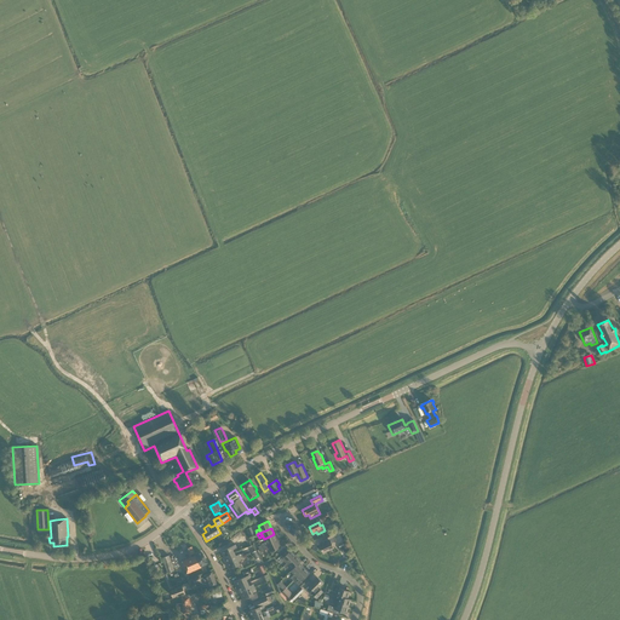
[(337,541),(334,537),(337,537),(334,532),(327,535),(329,540),(329,541),(327,543),(320,546),(323,554),(334,549),(332,544),(337,541)]
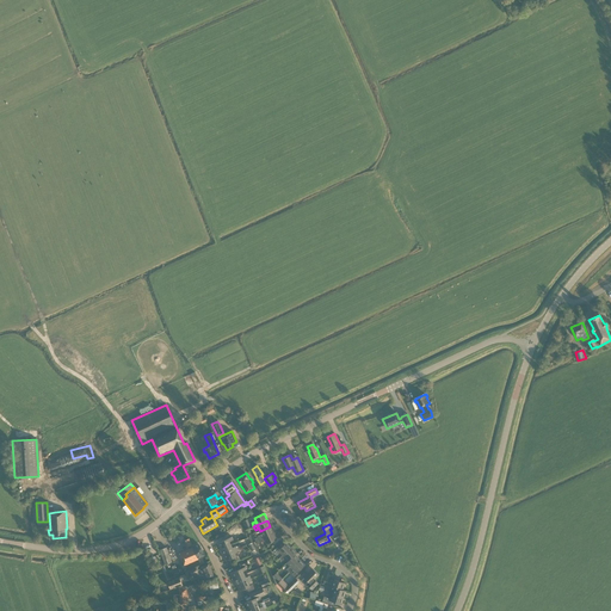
[(263,536),(261,536),(261,535),(258,536),(259,537),(254,538),(255,541),(259,539),(273,532),(270,526),(260,531),(263,536)]
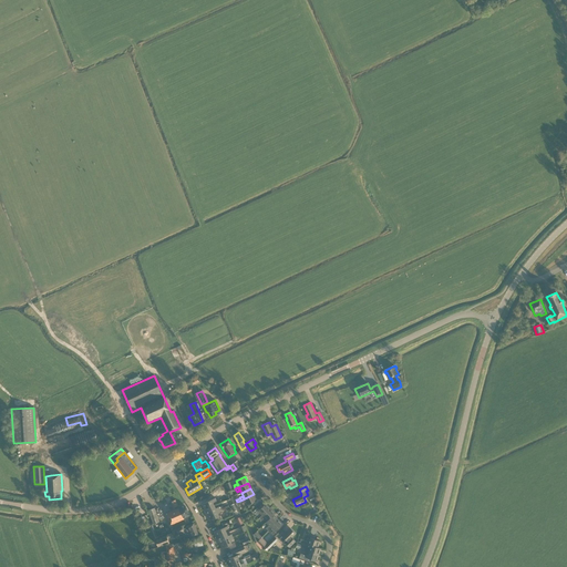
[(214,505),(213,502),(216,501),(215,498),(222,496),(220,493),(213,496),(214,498),(202,504),(205,509),(214,505)]
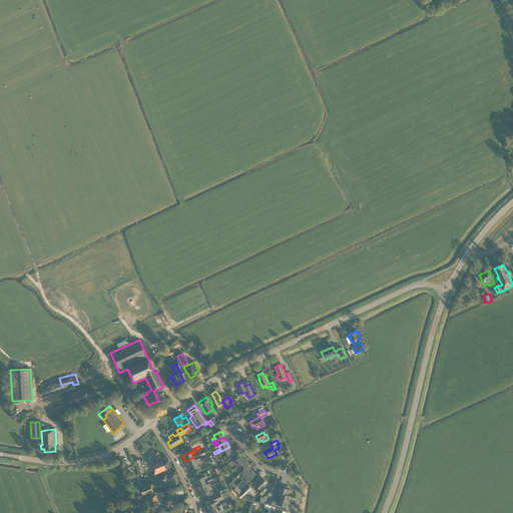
[(223,457),(232,453),(229,447),(217,453),(214,454),(215,457),(221,454),(220,453),(221,453),(223,457)]
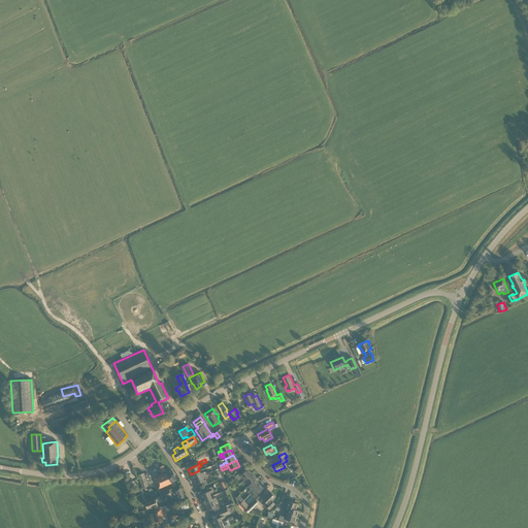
[(242,477),(244,480),(244,481),(252,473),(248,469),(240,475),(237,479),(239,481),(242,477)]
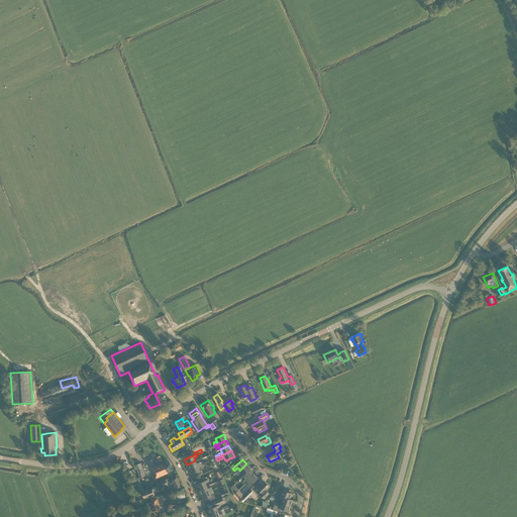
[(187,464),(189,470),(201,464),(200,462),(196,463),(195,460),(187,464)]
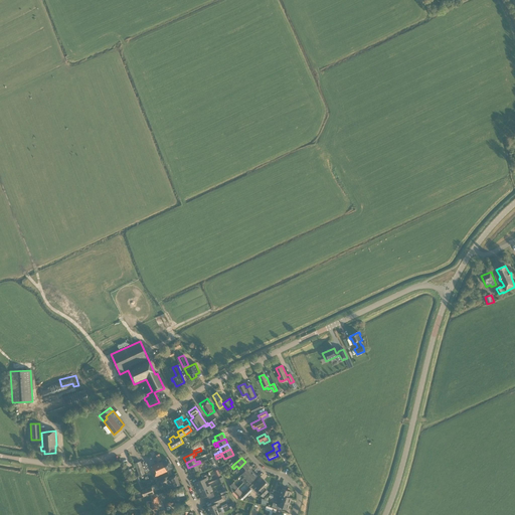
[(151,467),(156,477),(167,472),(166,471),(172,468),(168,460),(166,461),(166,460),(151,467)]
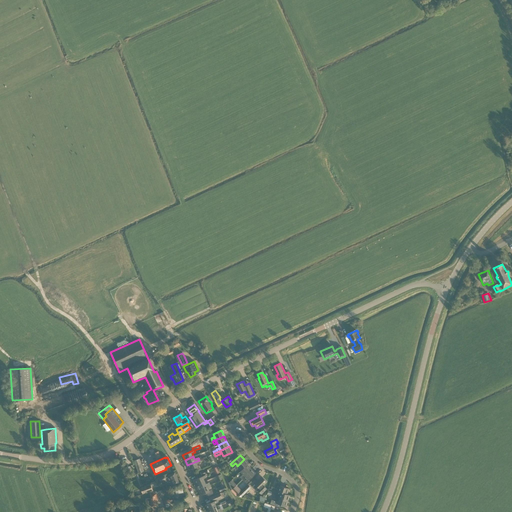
[(138,473),(144,471),(139,459),(134,461),(138,473)]
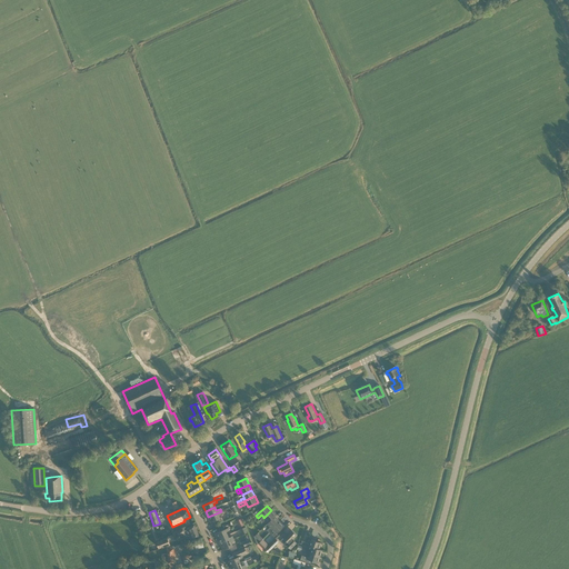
[(271,510),(263,518),(263,517),(260,520),(262,522),(266,519),(268,522),(275,517),(277,515),(271,510)]
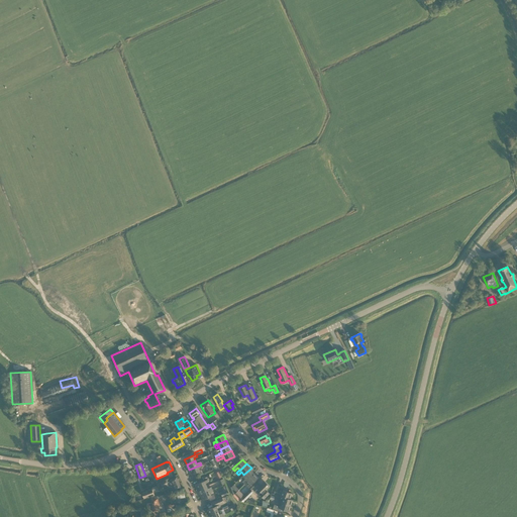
[(202,467),(201,464),(189,470),(191,475),(194,474),(196,477),(202,474),(201,471),(200,471),(198,468),(202,467)]
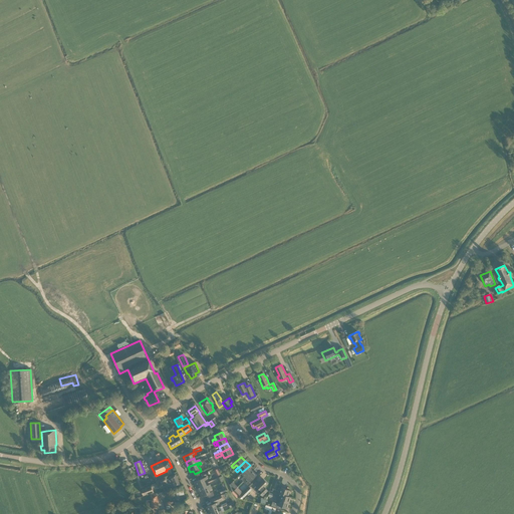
[(243,481),(246,478),(245,478),(252,471),(248,467),(242,472),(241,473),(244,476),(241,479),(243,481)]
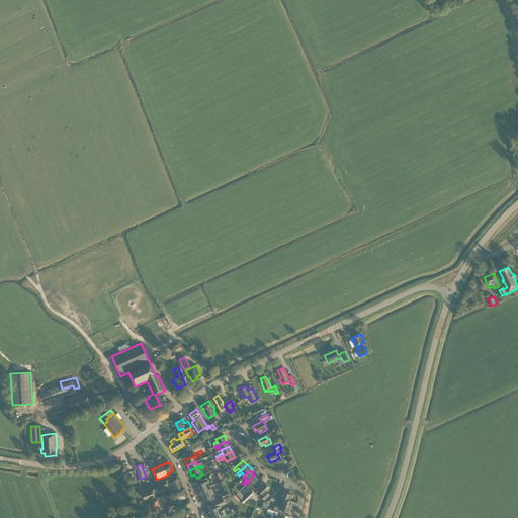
[(254,475),(247,482),(248,482),(245,485),(249,489),(252,486),(259,479),(254,475)]
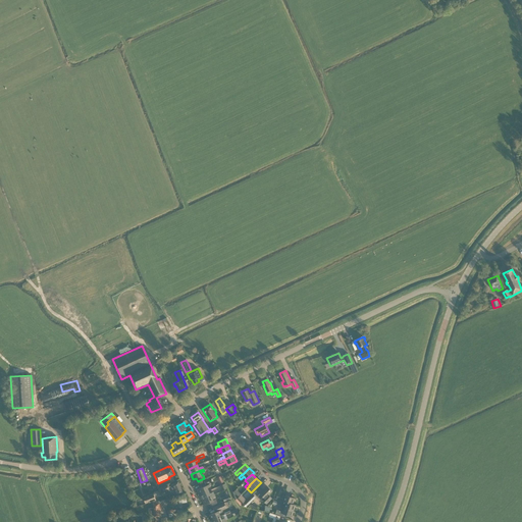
[(176,494),(183,492),(178,482),(171,484),(172,487),(171,488),(172,489),(173,489),(176,494)]
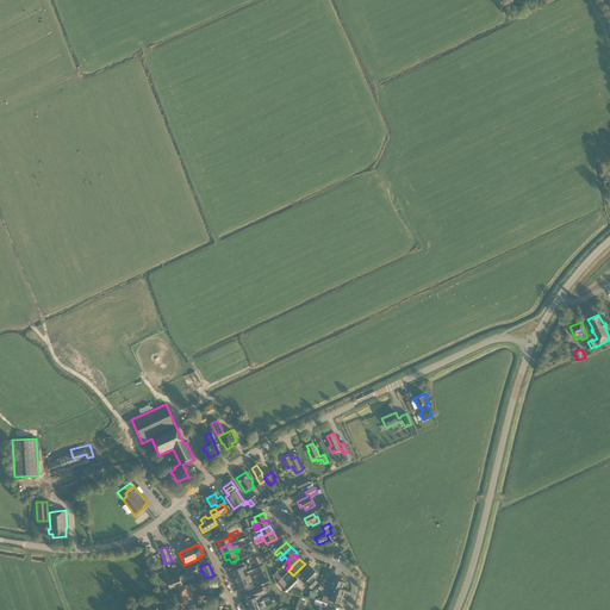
[(246,568),(244,566),(241,567),(231,572),(234,578),(244,573),(242,570),(246,568)]
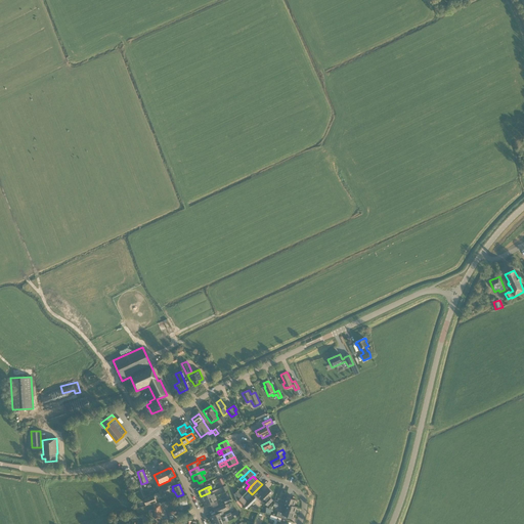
[(165,495),(171,493),(168,487),(163,489),(165,495)]
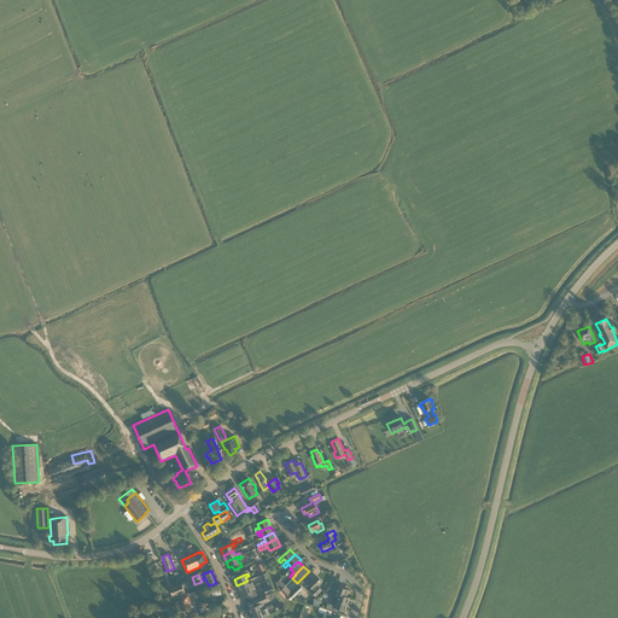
[(310,592),(315,598),(322,590),(318,586),(322,582),(316,576),(312,582),(310,581),(308,584),(313,590),(310,592)]
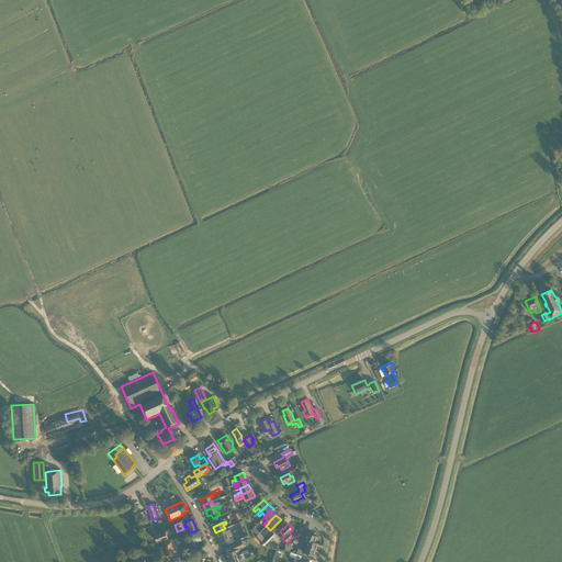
[(226,531),(225,528),(215,532),(217,538),(231,532),(229,530),(226,531)]
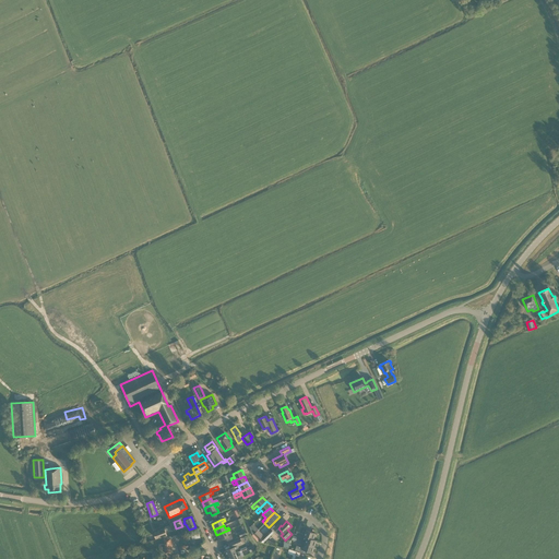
[(167,536),(164,528),(157,531),(158,532),(154,533),(156,539),(161,537),(161,538),(167,536)]
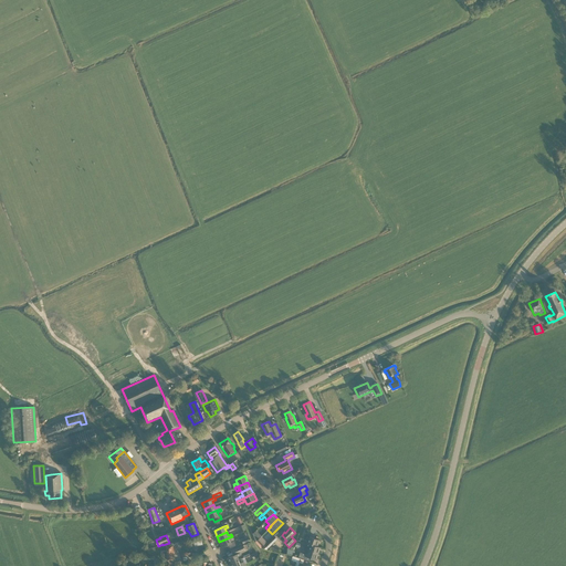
[(230,540),(233,538),(232,536),(219,542),(222,547),(229,544),(230,548),(236,546),(233,542),(231,543),(230,540)]
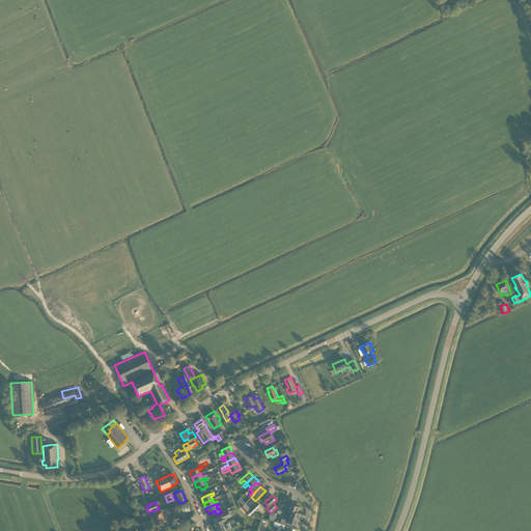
[(251,514),(260,506),(257,503),(248,511),(251,514)]
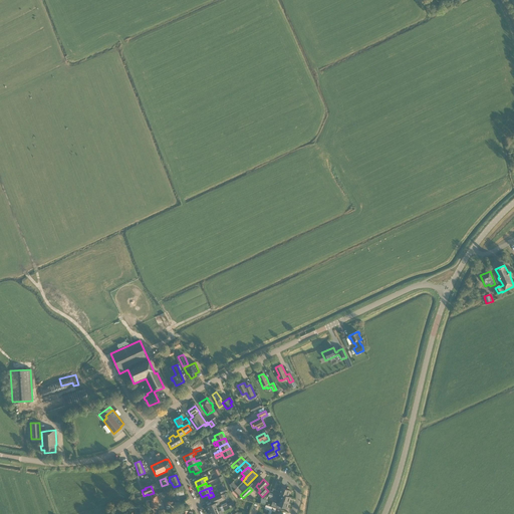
[(279,493),(281,494),(282,494),(288,496),(290,491),(281,487),(279,491),(276,490),(275,493),(279,494),(279,493)]
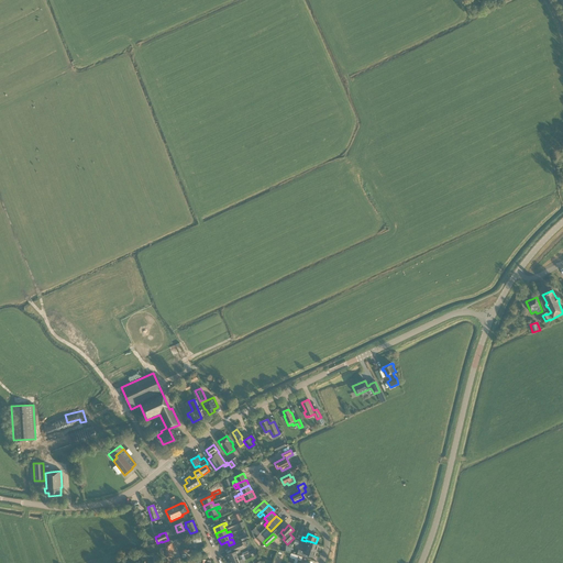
[(260,545),(264,541),(258,536),(254,540),(260,545)]
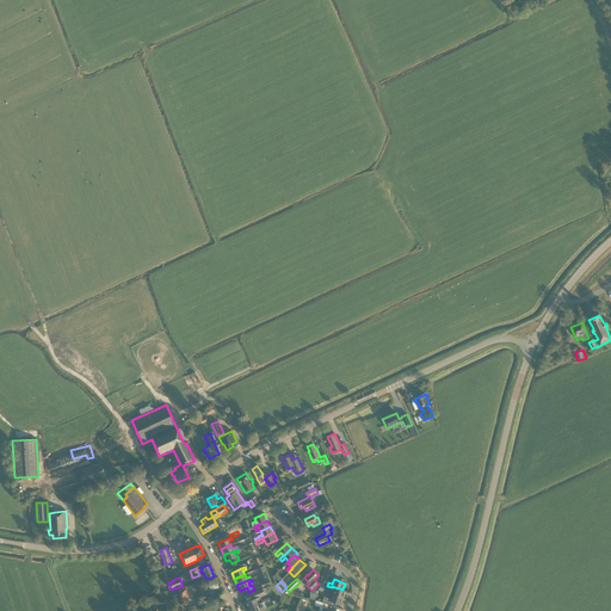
[(174,602),(180,600),(180,605),(186,605),(186,603),(189,603),(187,597),(190,596),(190,593),(191,593),(191,588),(186,590),(185,586),(179,588),(179,591),(179,594),(173,596),(174,602)]
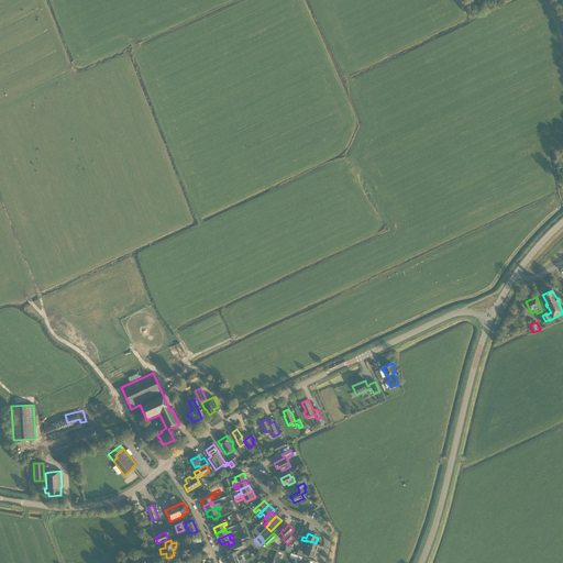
[(298,545),(306,549),(307,548),(317,551),(319,544),(316,543),(309,541),(308,541),(307,545),(299,542),(298,545)]
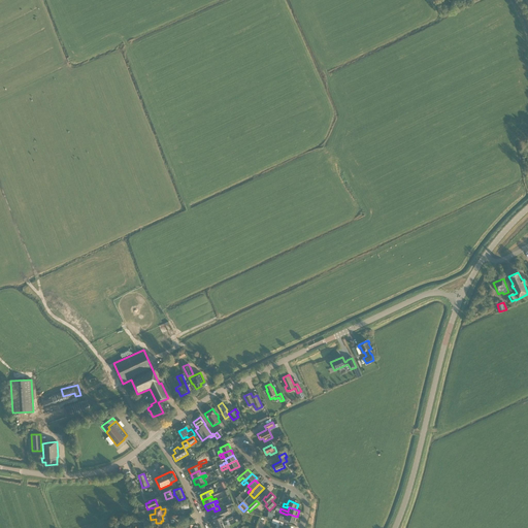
[(216,514),(218,518),(229,514),(227,508),(216,514)]
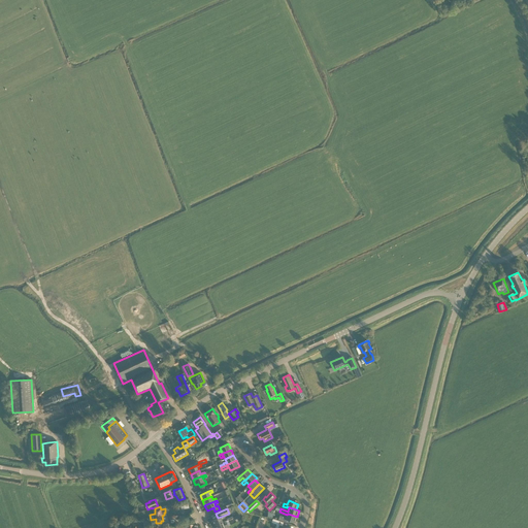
[(281,516),(278,520),(289,523),(289,521),(295,523),(297,517),(288,514),(287,515),(286,518),(281,516)]
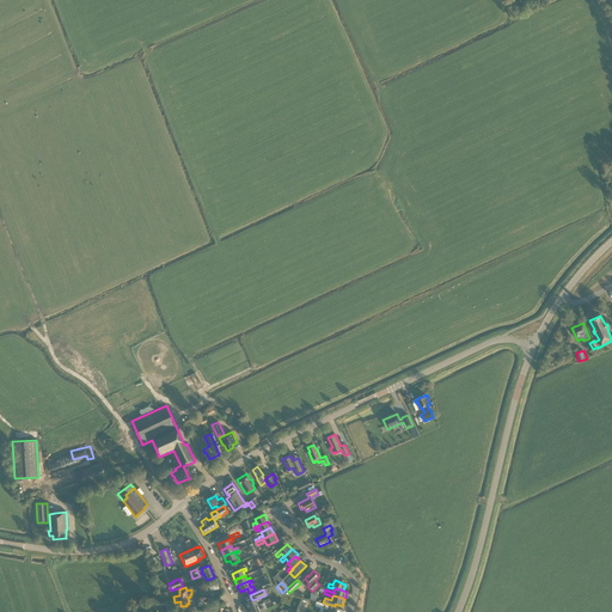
[(245,604),(248,610),(258,605),(257,603),(261,600),(259,598),(256,599),(245,604)]
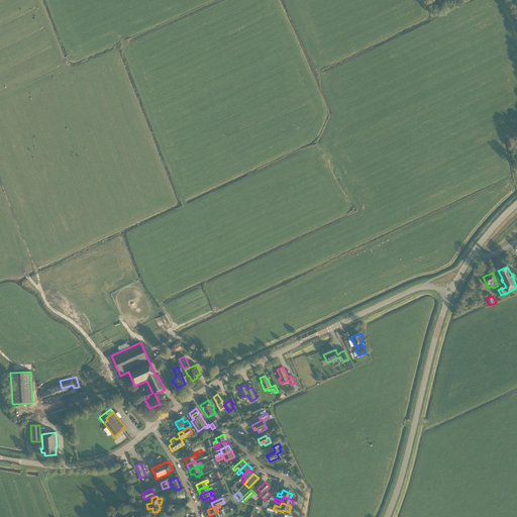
[(282,516),(275,515),(277,511),(268,508),(266,512),(274,514),(273,516),(282,516)]
